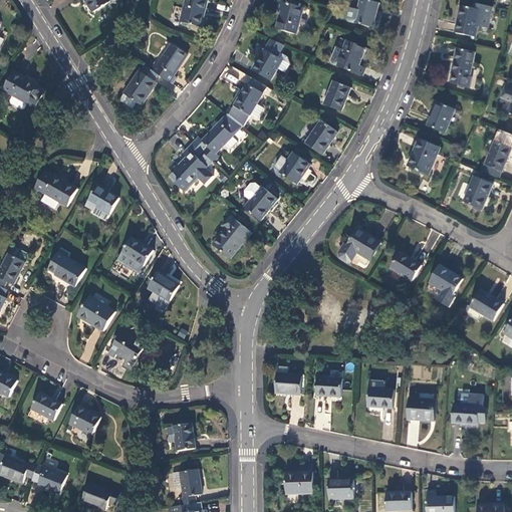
[(83,0),(91,11),(109,0),(83,0)]
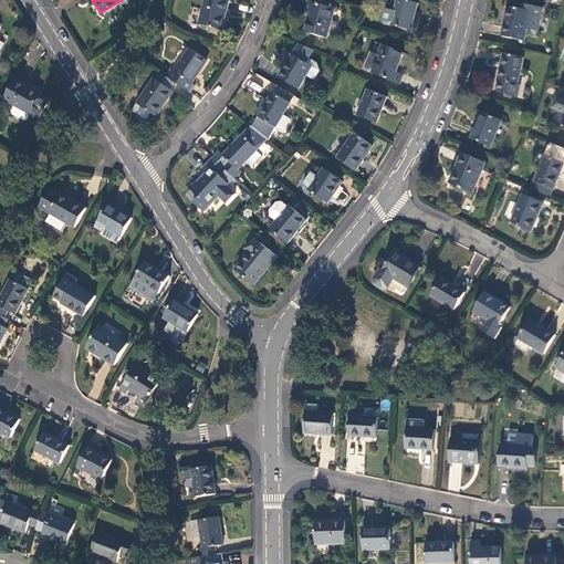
[(202,0),(197,23),(220,29),(227,0),(202,0)]
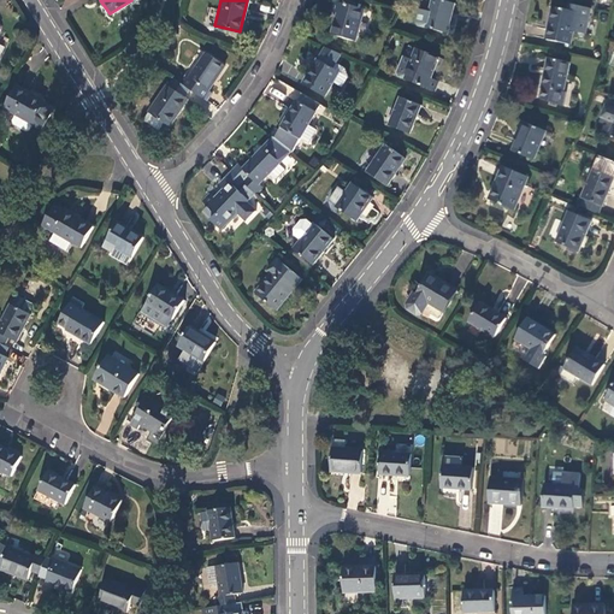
[(362,9),(335,0),(331,0),(328,9),(336,11),(330,34),(354,40),(362,9)]
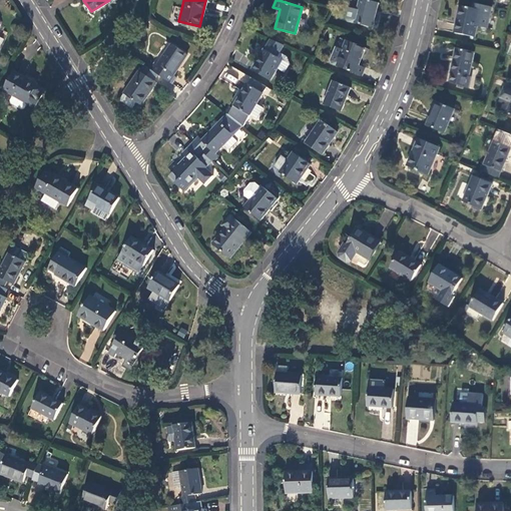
[(377,1),(372,0),(358,0),(356,8),(347,6),(344,17),(346,20),(371,27),(377,1)]
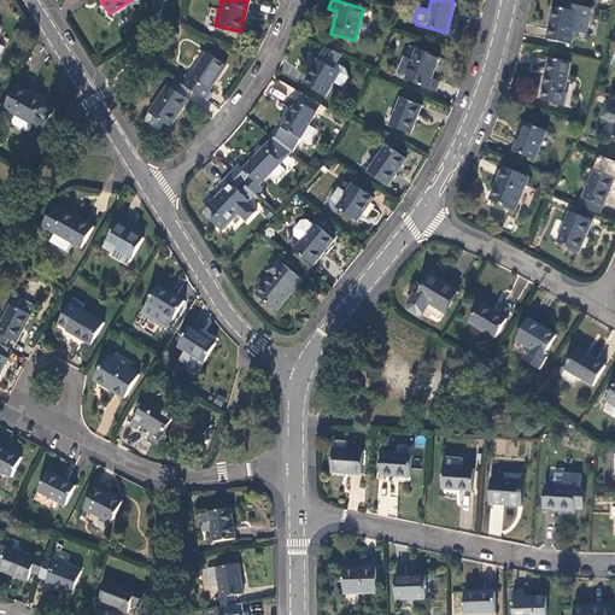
[(551,6),(544,37),(569,44),(573,28),(584,30),(587,7),(568,3),(567,10),(551,6)]
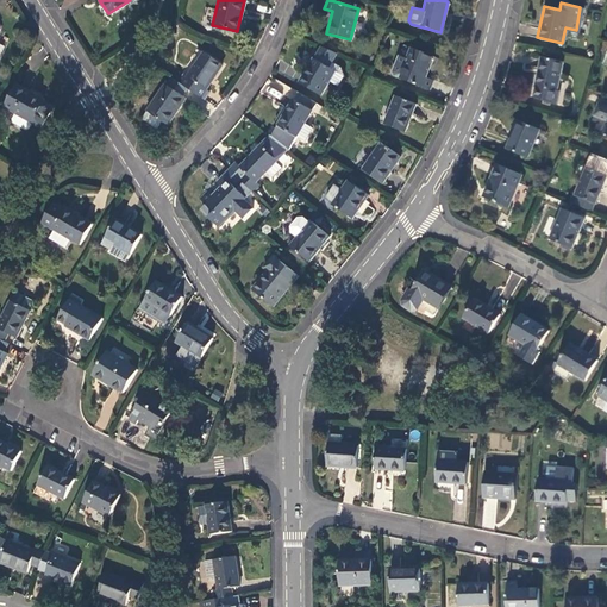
[(432,56),(410,47),(406,57),(398,54),(390,70),(393,75),(427,88),(432,79),(425,76),(432,56)]
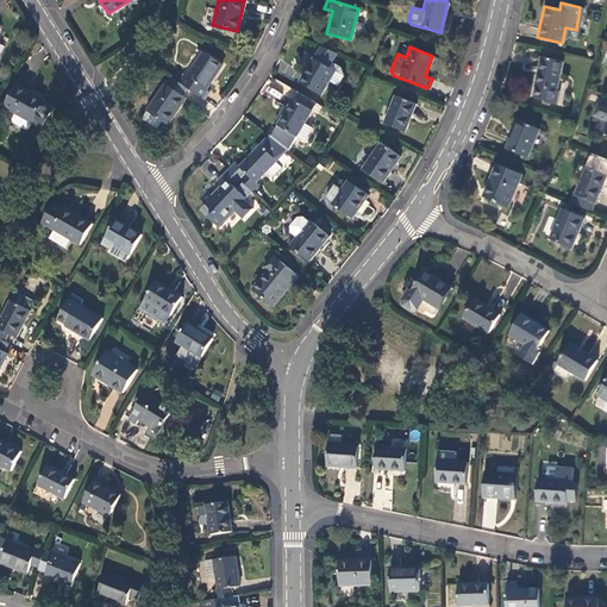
[(181,74),(177,81),(187,87),(192,91),(196,85),(204,89),(221,63),(201,50),(185,76),(181,74)]
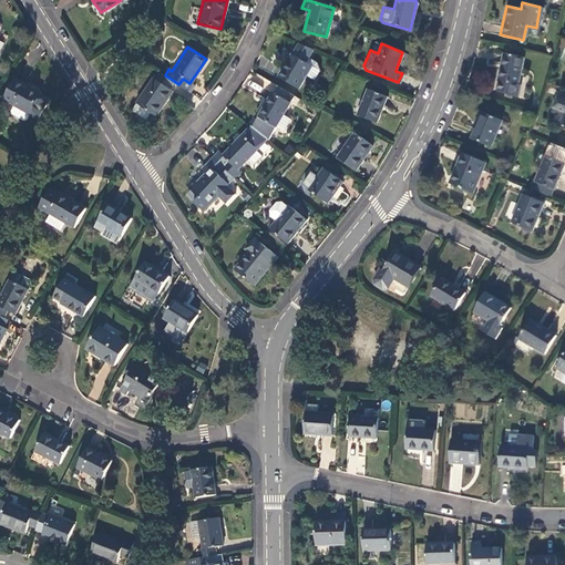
[(305,61),(290,52),(277,75),(297,88),(305,74),(312,79),(319,69),(316,61),(308,57),(305,61)]
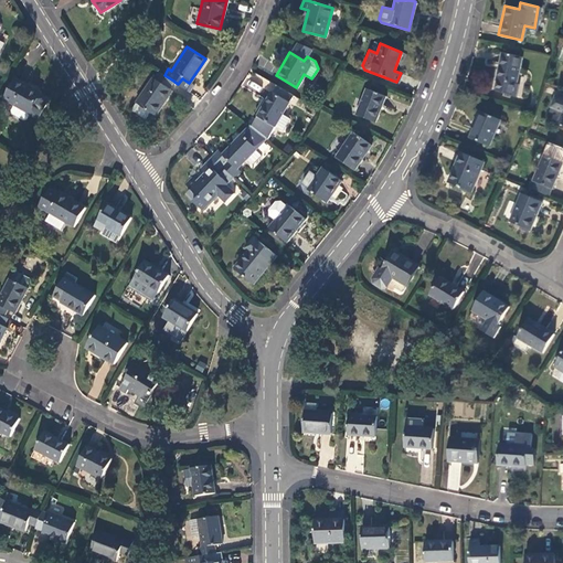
[(522,57),(501,53),(495,81),(496,81),(495,89),(521,97),(523,84),(517,83),(522,57)]
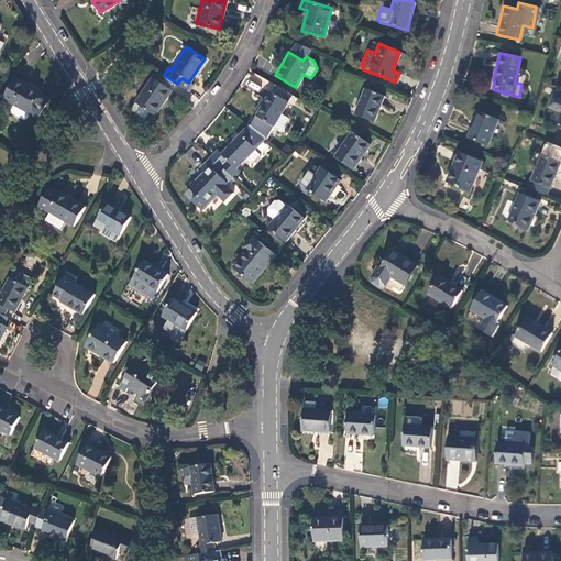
[(164,75),(156,69),(152,77),(151,76),(133,101),(153,116),(171,89),(167,88),(173,80),(164,75)]
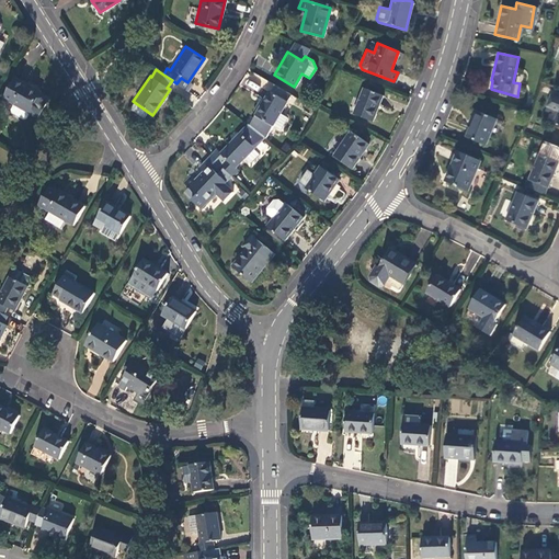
[(48,95),(14,77),(3,97),(15,103),(12,109),(12,112),(22,118),(26,117),(30,111),(36,115),(48,95)]
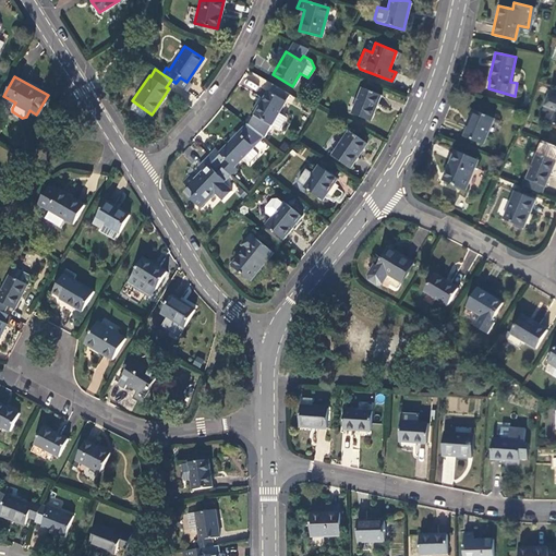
[(379,94),(361,87),(351,112),(370,120),(379,94)]
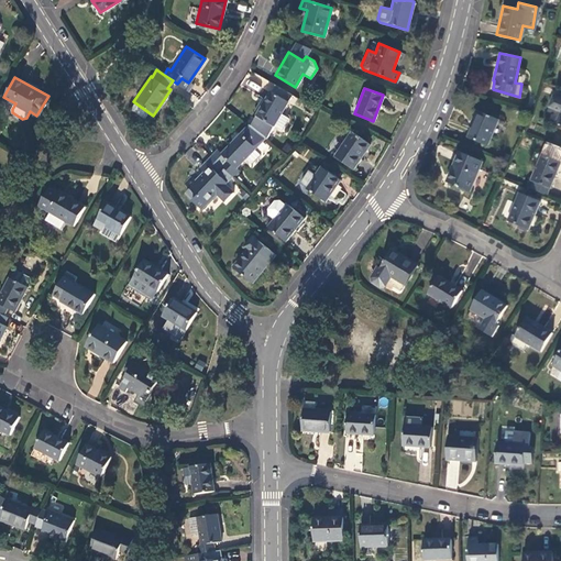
[(265,136),(267,138),(275,124),(282,129),(288,117),(281,113),(287,101),(271,91),(251,125),(265,136)]
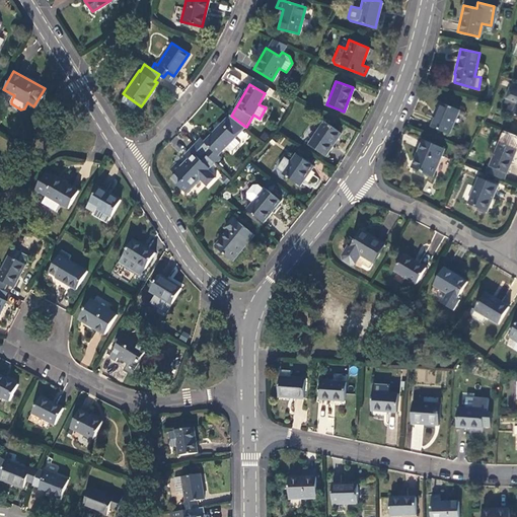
[(516,90),(508,87),(505,97),(515,101),(511,114),(516,116),(516,90)]
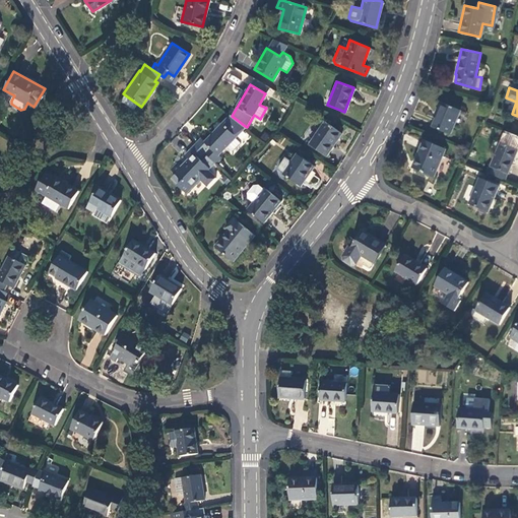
[(458,110),(441,102),(431,126),(448,133),(458,110)]
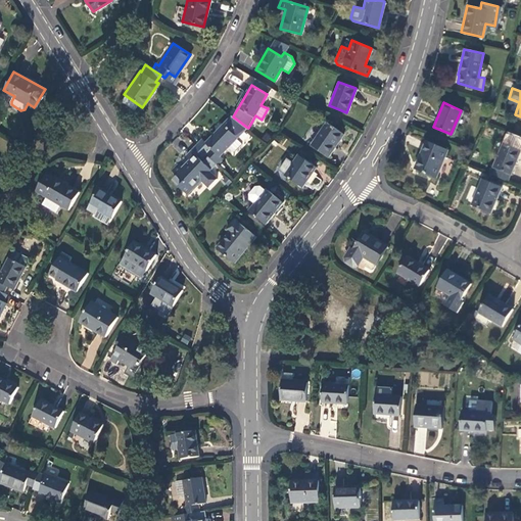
[(205,142),(200,138),(195,144),(215,163),(216,163),(221,157),(219,155),(227,146),(232,151),(240,142),(235,137),(246,127),(233,116),(232,115),(205,142)]
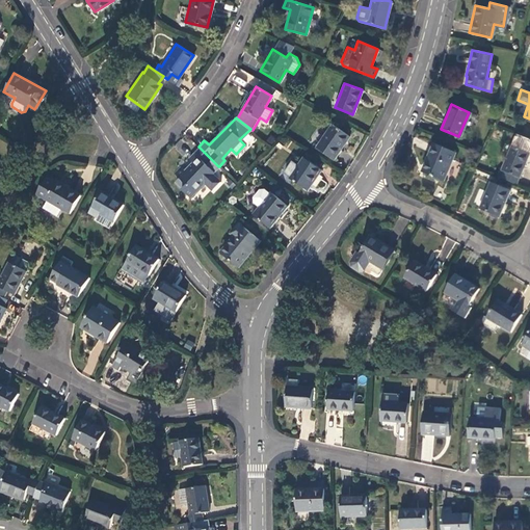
[(332,124),(315,148),(333,159),(349,135),(332,124)]
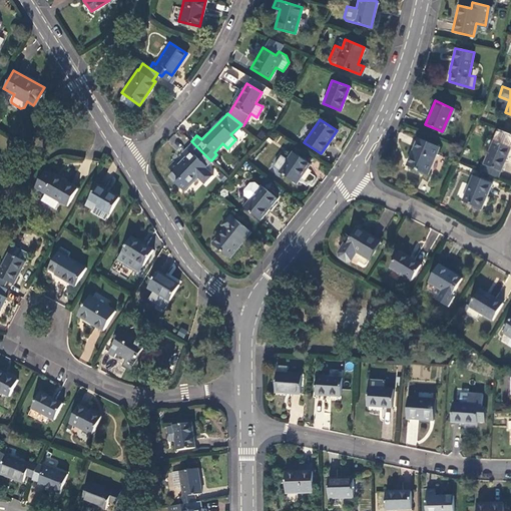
[(417,137),(405,165),(426,174),(438,146),(417,137)]
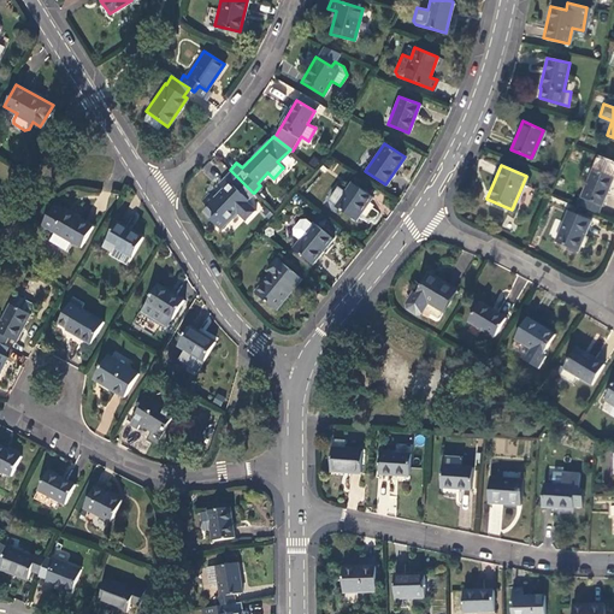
[(591,167),(577,204),(595,212),(598,204),(601,204),(612,176),(591,167)]
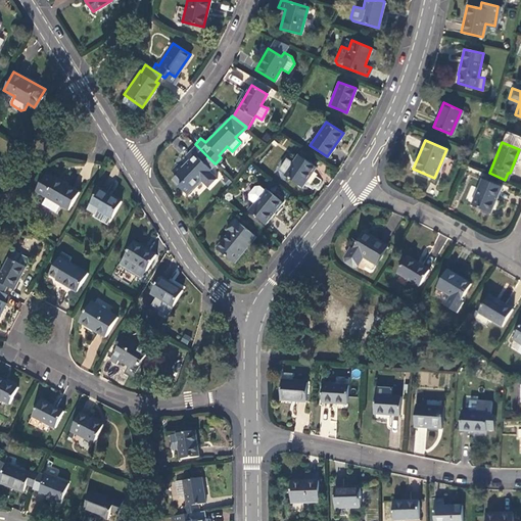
[(215,163),(195,144),(185,155),(189,158),(182,167),(178,163),(172,171),(175,174),(172,178),(177,185),(186,193),(201,177),(203,178),(202,182),(207,187),(216,178),(207,171),(215,163)]
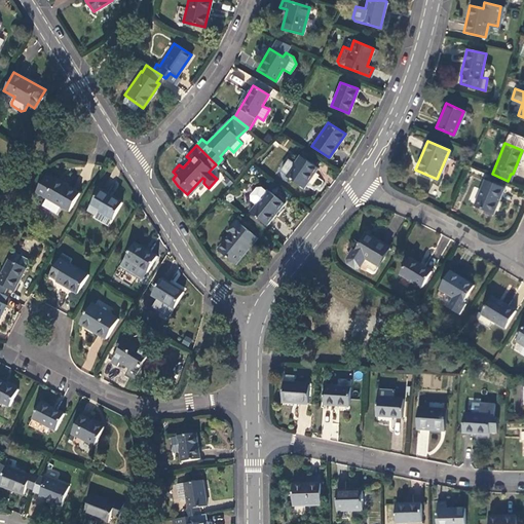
[(299,155),(286,175),(303,187),(317,166),(299,155)]
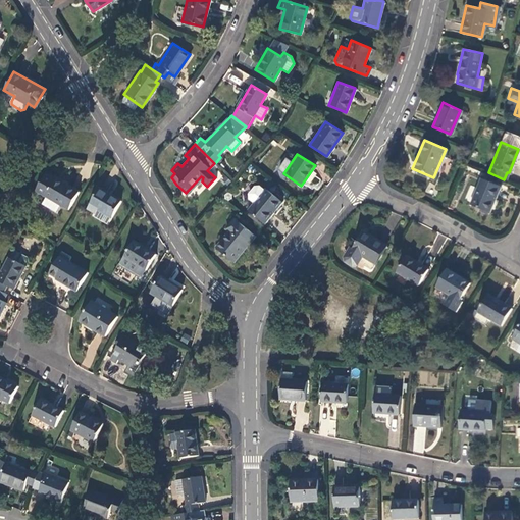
[(45,172),(35,190),(67,209),(78,191),(54,176),(53,177),(45,172)]
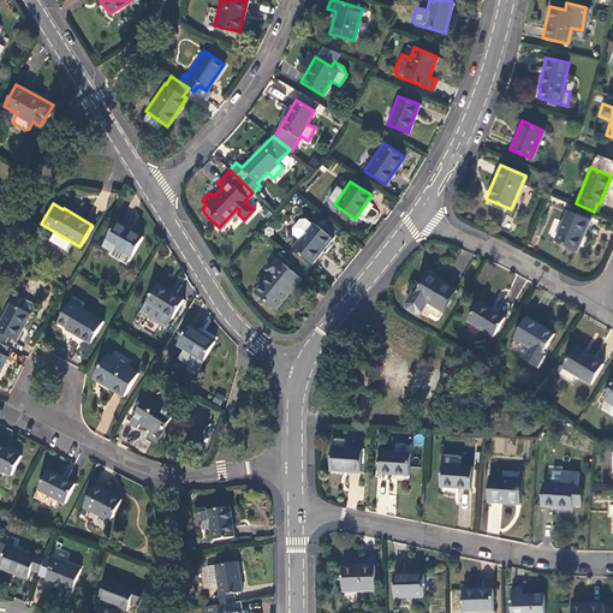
[(588,220),(566,210),(553,240),(576,250),(588,220)]
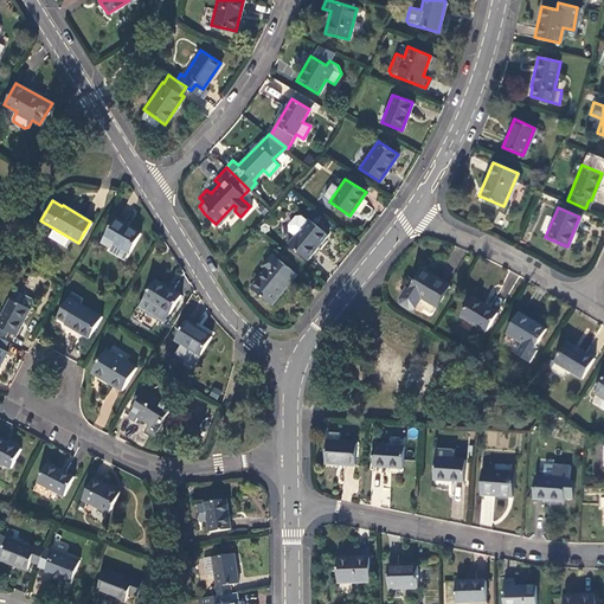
[(289,229),(296,233),(288,243),(306,258),(327,233),(309,218),(308,220),(302,214),(296,216),(289,223),(289,229)]
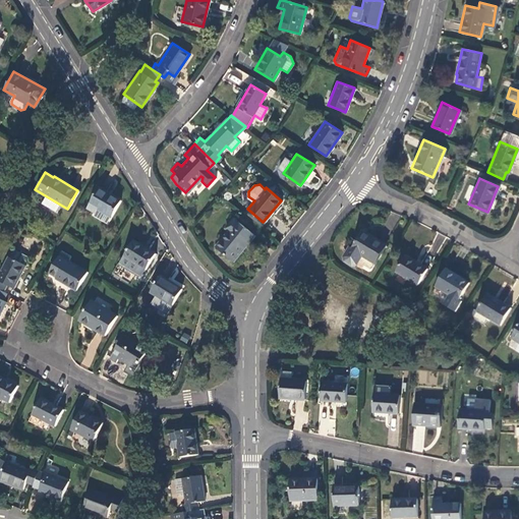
[(98,186),(88,204),(110,217),(120,199),(98,186)]
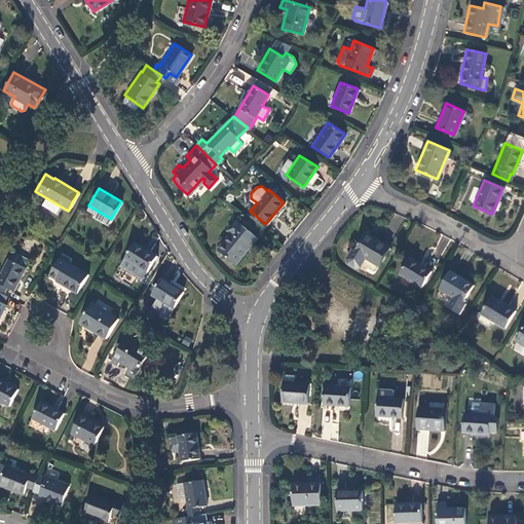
[(235,219),(227,229),(230,232),(217,249),(234,263),(257,236),(235,219)]
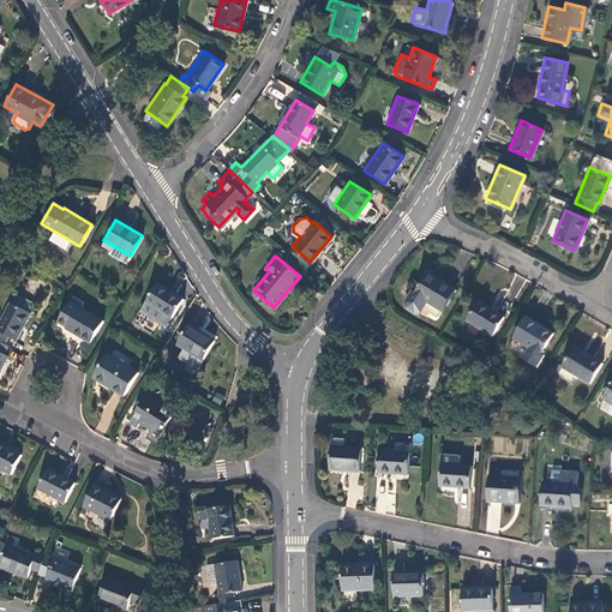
[(455,288),(426,270),(413,294),(411,292),(403,303),(405,306),(413,312),(418,311),(420,307),(437,318),(455,288)]
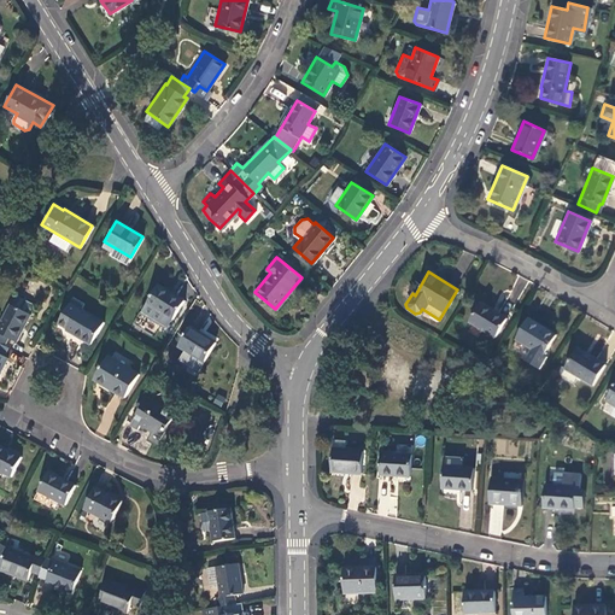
[(182,299),(156,283),(145,303),(171,318),(182,299)]
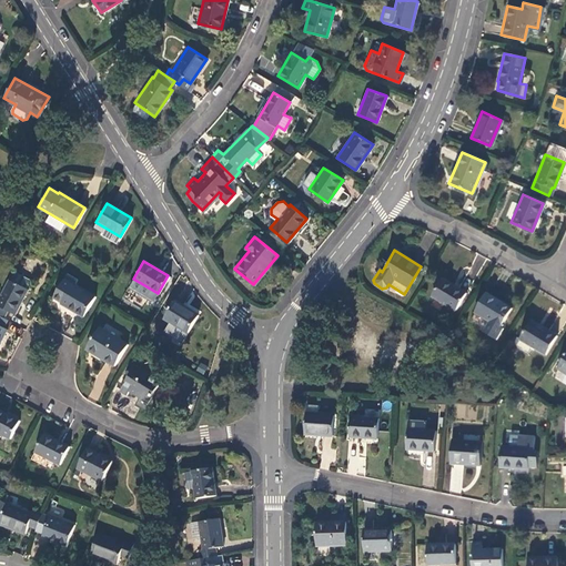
[(0,315),(2,317),(7,310),(13,313),(27,289),(26,287),(30,280),(14,272),(10,280),(9,279),(0,294),(0,315)]
